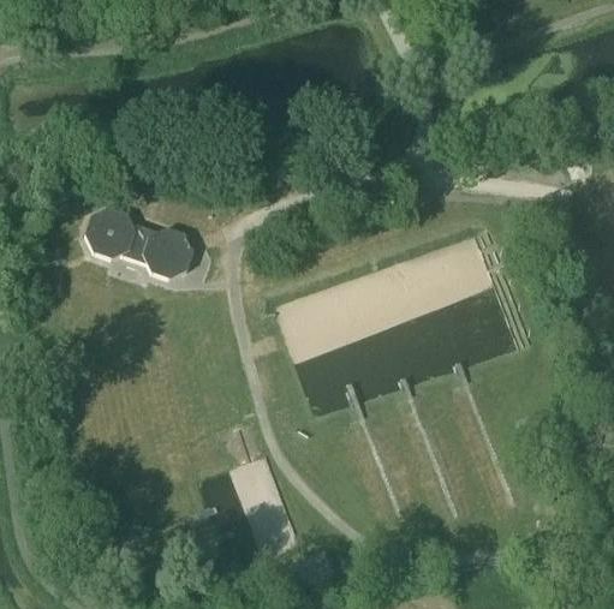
[(150,272),(170,278),(188,269),(194,250),(185,233),(166,226),(158,231),(131,221),(127,213),(108,207),(91,215),(84,233),(94,251),(112,258),(120,254),(147,263),(150,272)]
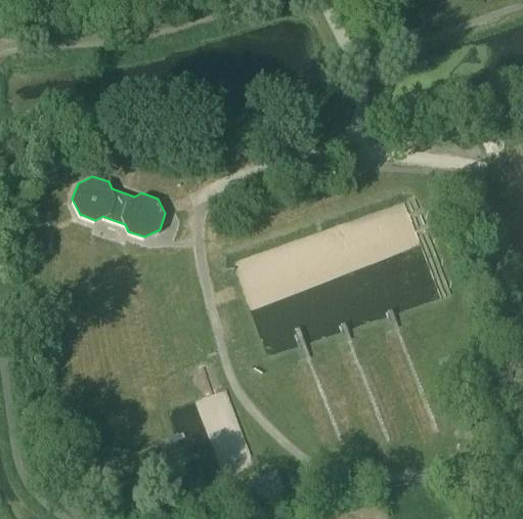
[(379,217),(385,240),(418,230),(409,201),(363,214),(365,221),(379,217)]
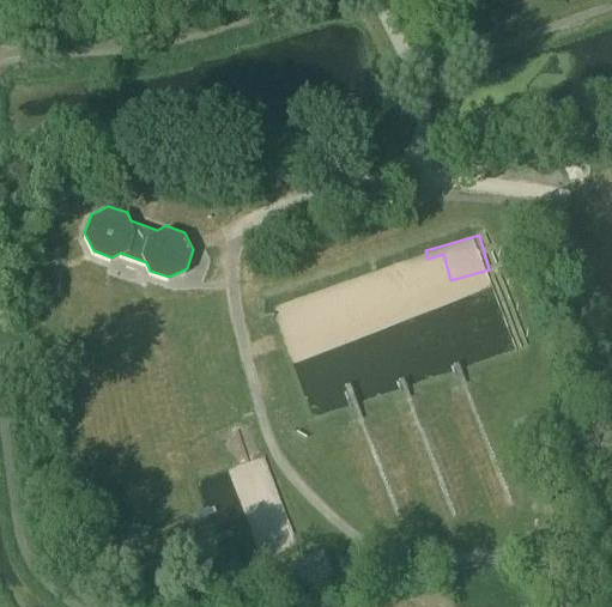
[(364,284),(398,273),(394,262),(361,273),(364,284)]
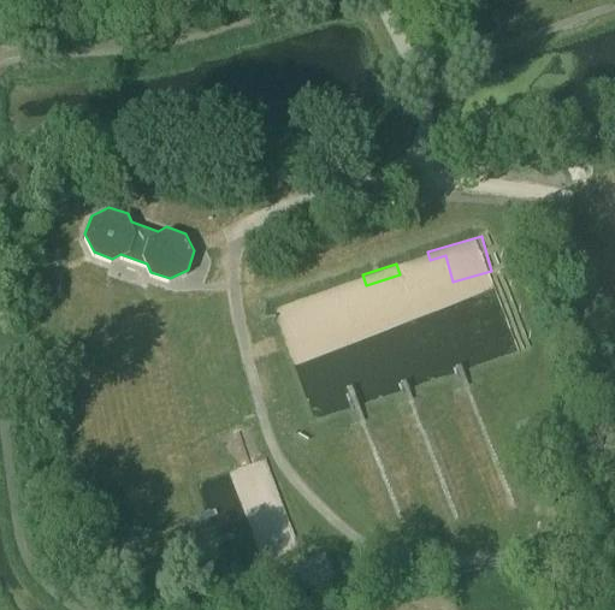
[(324,550),(271,573),(281,594),(333,573),(324,550)]
